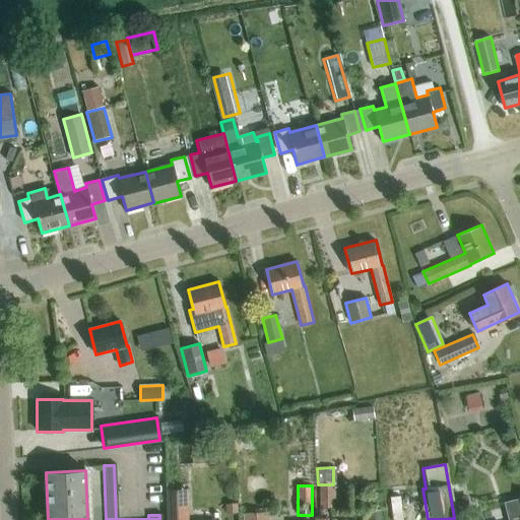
[(320,508),(334,507),(334,485),(320,485),(320,508)]
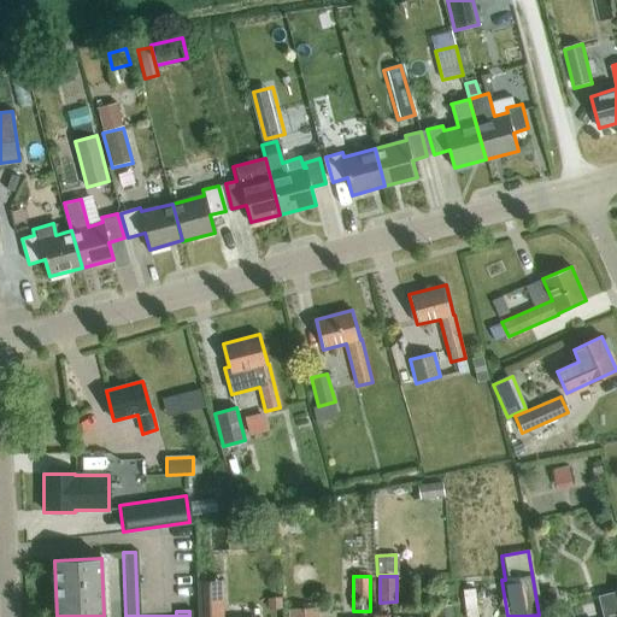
[(198,582),(199,594),(199,616),(221,616),(221,581),(198,582)]
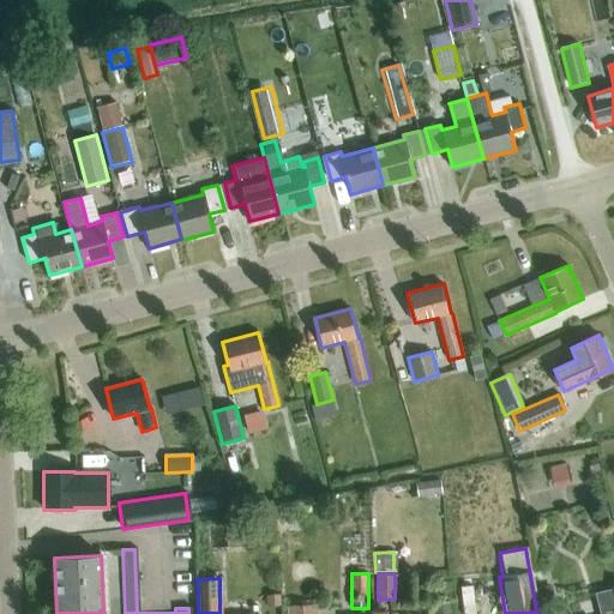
[(613,613),(613,589),(595,595),(600,613),(613,613)]
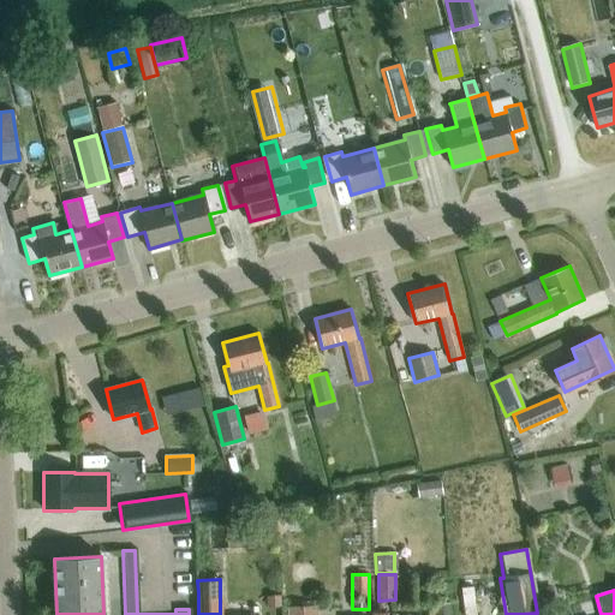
[(448,614),(448,604),(425,607),(427,614),(448,614)]
